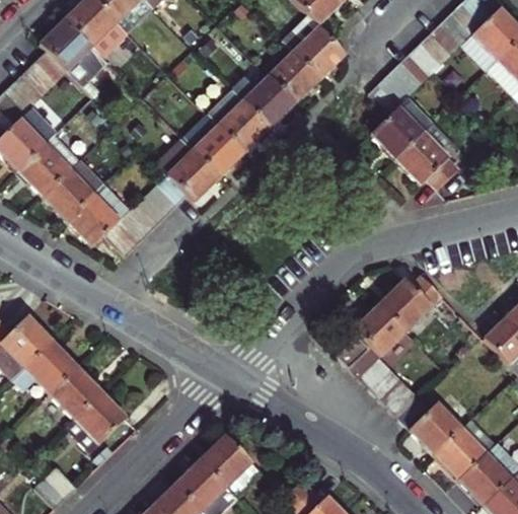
[(82,0),(63,18),(102,58),(127,33),(93,0),(82,0)]
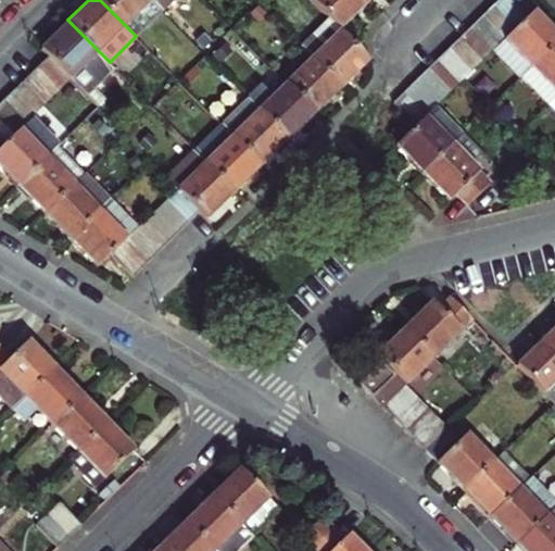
[(100,0),(136,36),(163,10),(153,0),(100,0)]
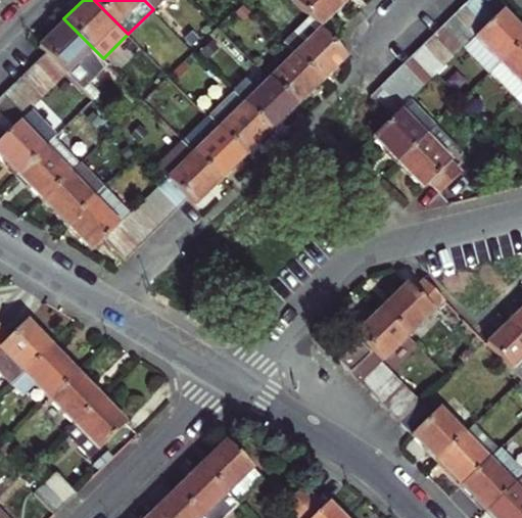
[(144,0),(153,9),(162,0),(144,0)]
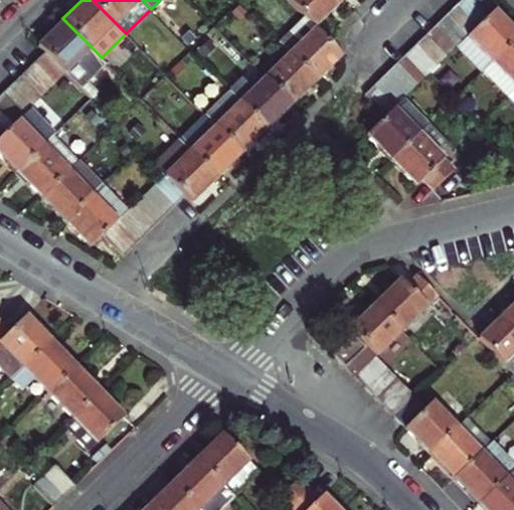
[(291,0),(308,16),(315,24),(340,0),(291,0)]
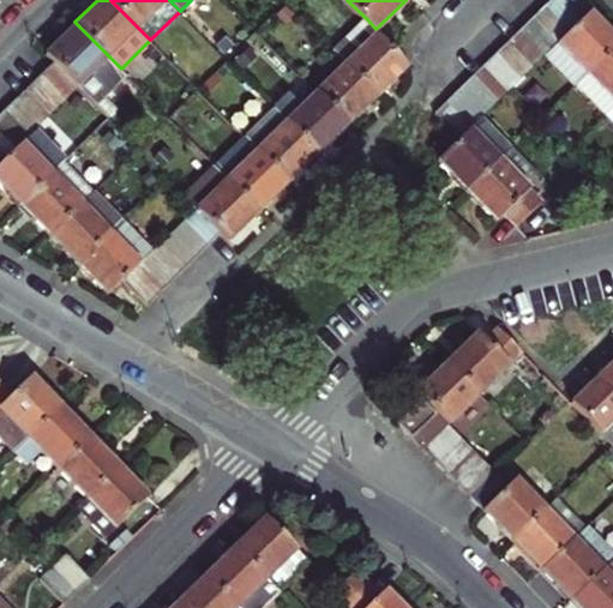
[(583,18),(565,0),(551,0),(546,6),(570,30),(583,18)]
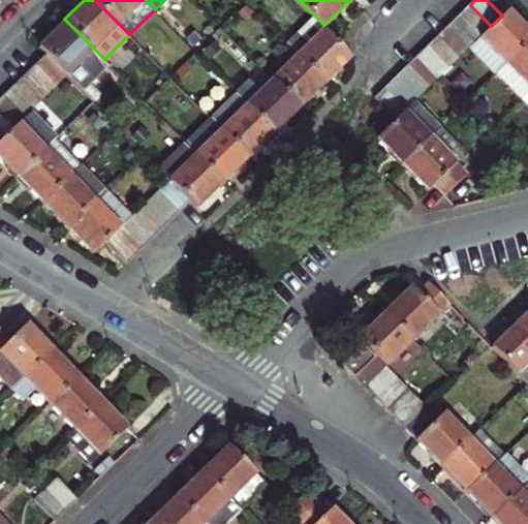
[(506,63),(527,41),(527,28),(508,8),(511,5),(507,0),(487,0),(502,16),(491,26),(480,36),(471,45),(497,72),(506,63)]
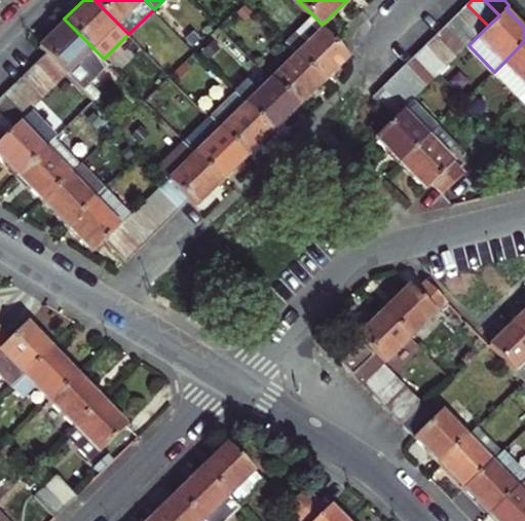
[(488,26),(467,5),(456,15),(478,36),(488,26)]
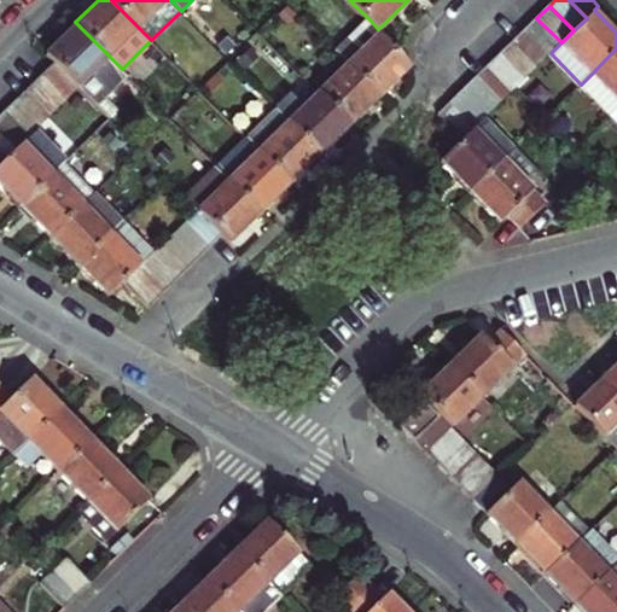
[(551,53),(562,42),(536,18),(524,30),(548,56),(551,53)]
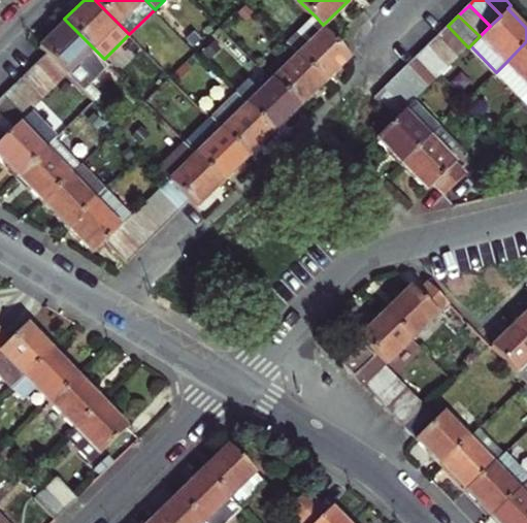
[(352,54),(323,25),(316,17),(289,42),(296,50),(326,79),(352,54)]
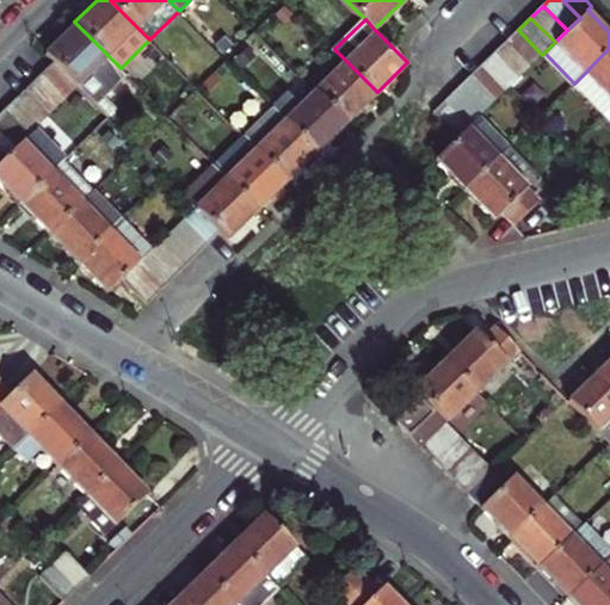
[(74,22),(44,51),(53,60),(79,86),(91,98),(121,68),(74,22)]
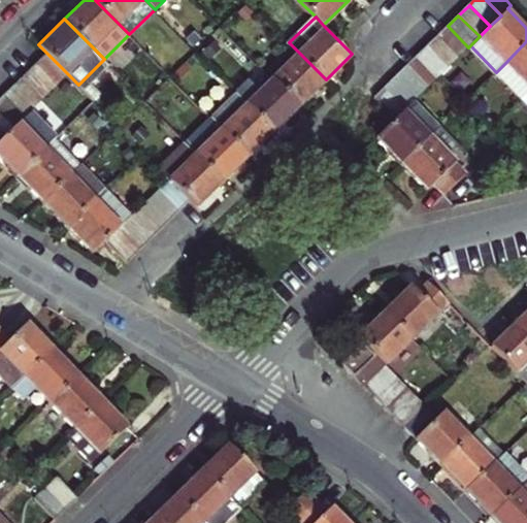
[(468,47),(448,26),(437,35),(459,57),(468,47)]
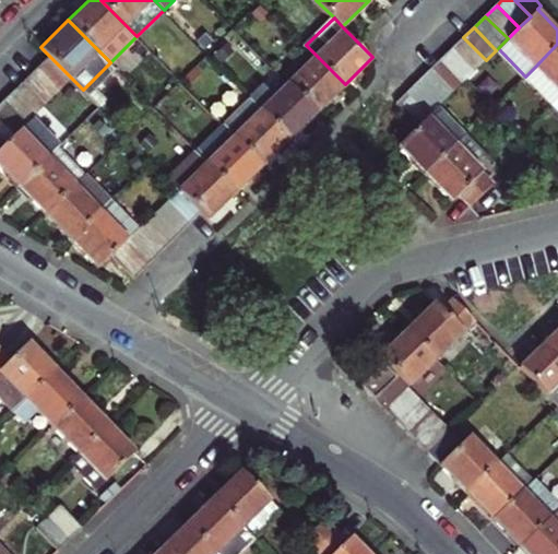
[(212,38),(204,31),(194,39),(203,48),(212,38)]
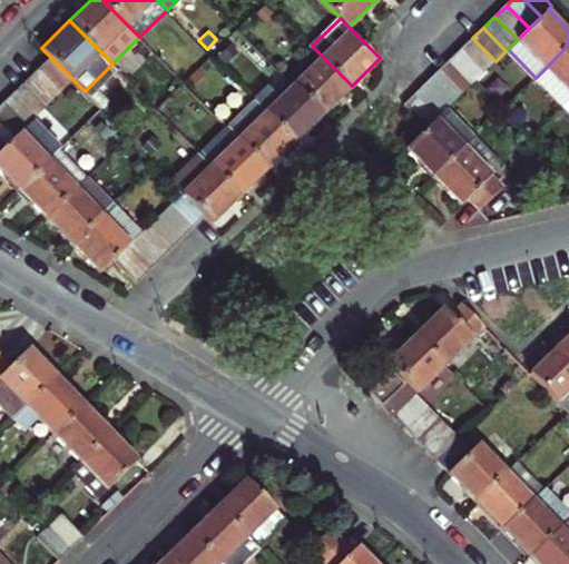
[(496,61),(472,38),(461,49),(484,72),(496,61)]
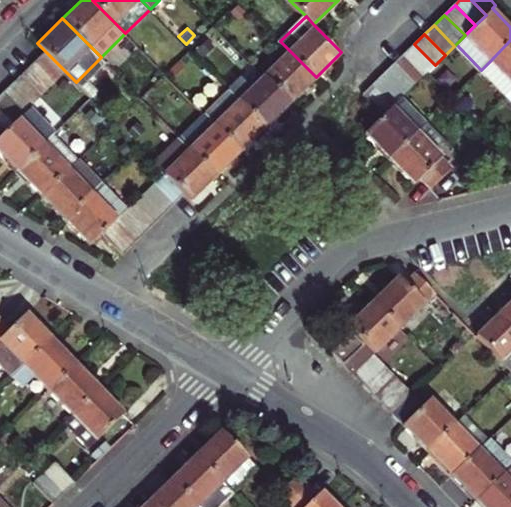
[(216,46),(207,37),(196,47),(206,56),(216,46)]
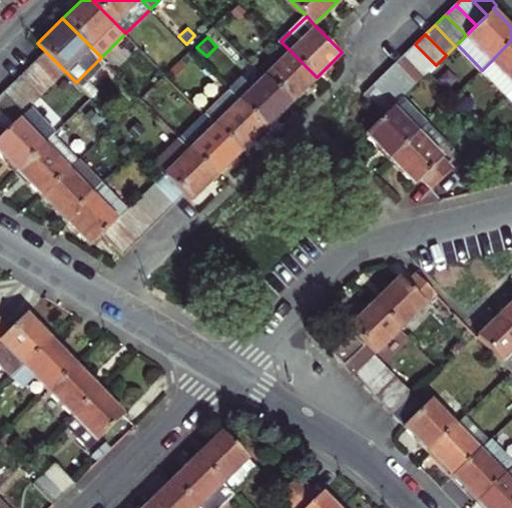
[(511,40),(491,61),(511,82),(511,40)]
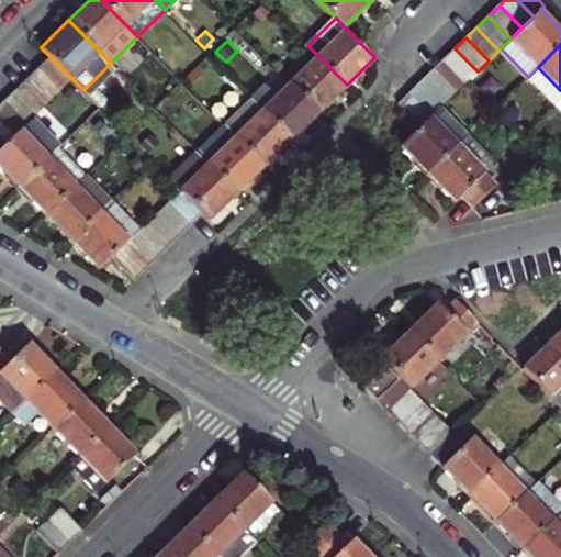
[(478,71),(455,48),(442,59),(466,82),(471,78),(478,71)]
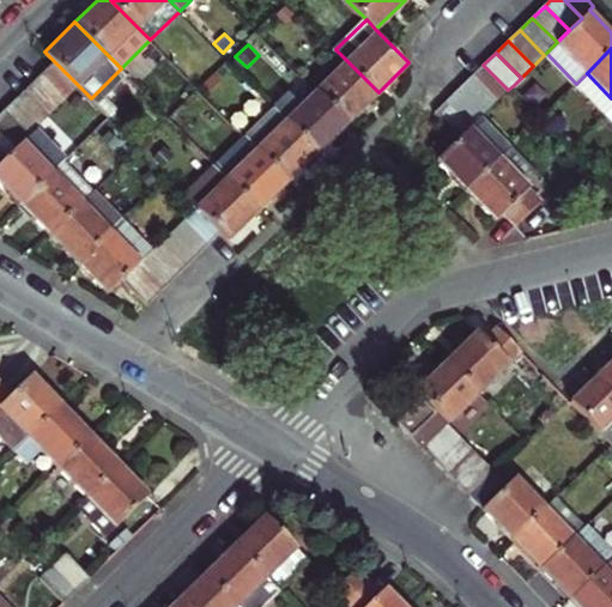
[(315,86),(350,121),(379,92),(344,58),(315,86)]
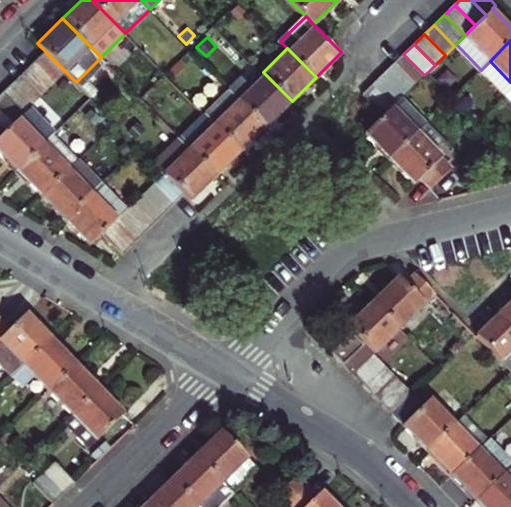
[(56,82),(66,72),(44,50),(34,60),(56,82)]
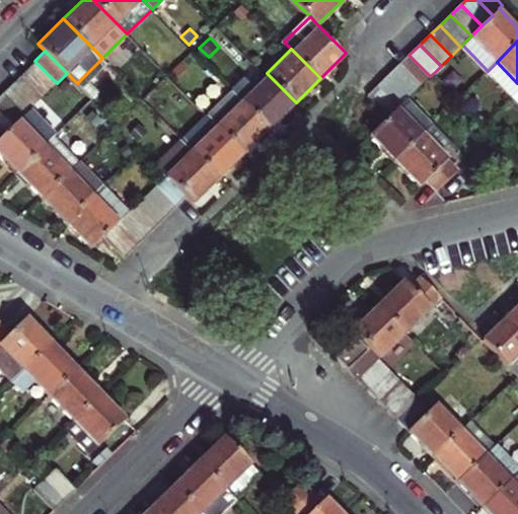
[(430,76),(409,55),(398,65),(420,86),(430,76)]
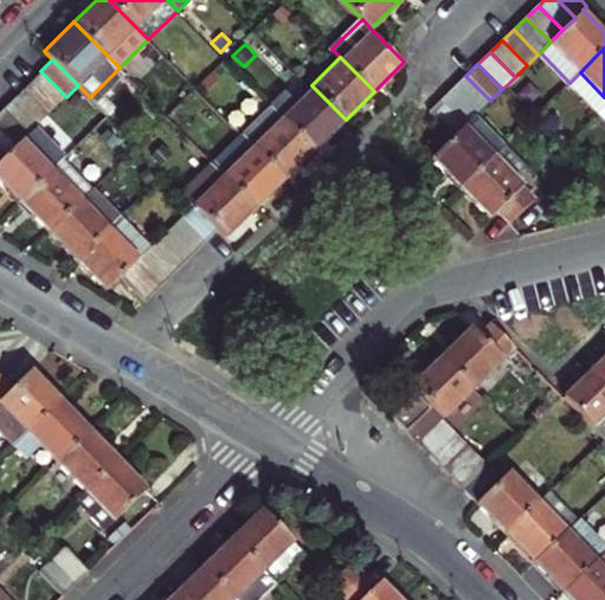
[(221,75),(214,68),(201,81),(208,88),(221,75)]
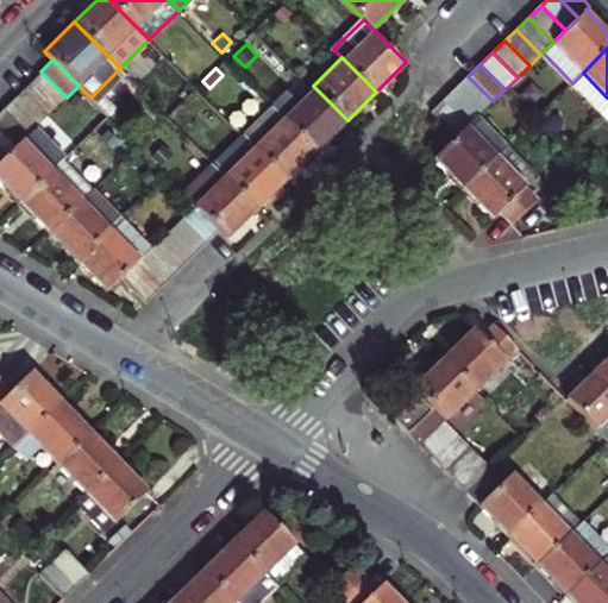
[(67,98),(41,71),(29,83),(54,110),(67,98)]
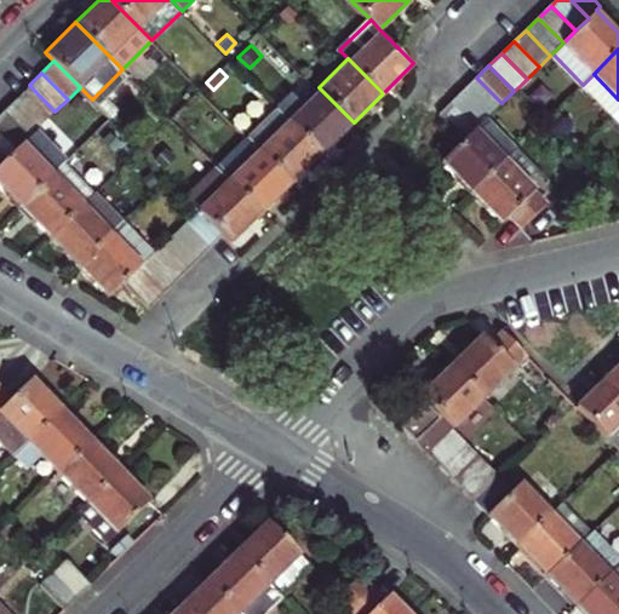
[(618,99),(594,74),(583,85),(612,114),(618,105),(618,99)]
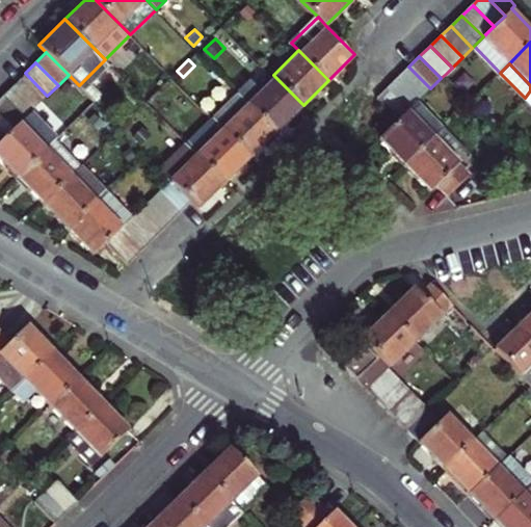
[(430,88),(408,67),(398,77),(420,99),(430,88)]
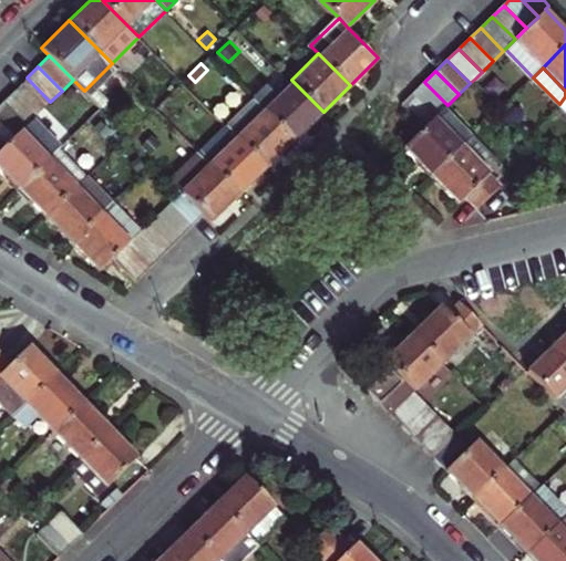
[(39,113),(50,102),(27,78),(16,87),(39,113)]
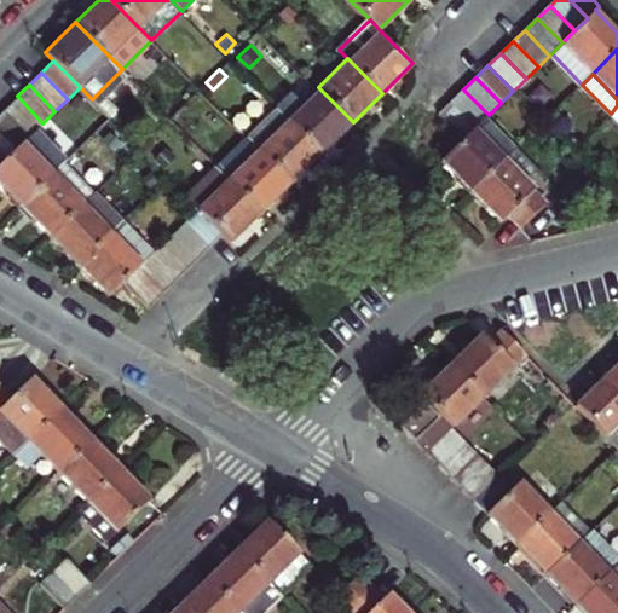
[(353,122),(318,87),(302,103),(290,91),(277,105),(323,151),(353,122)]
